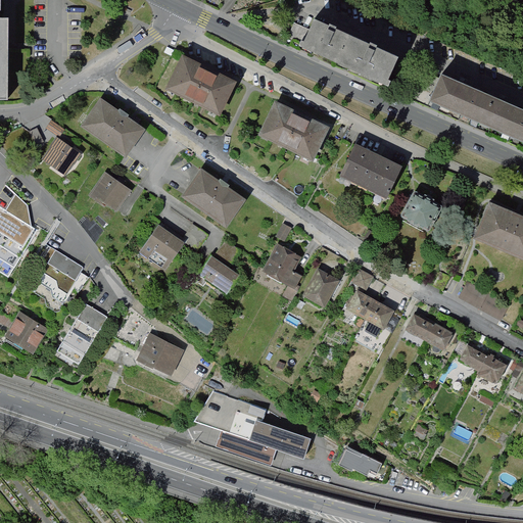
[(0,0),(0,99),(7,99),(8,51),(8,44),(8,18),(0,17),(0,9),(1,10),(1,0),(0,0)]
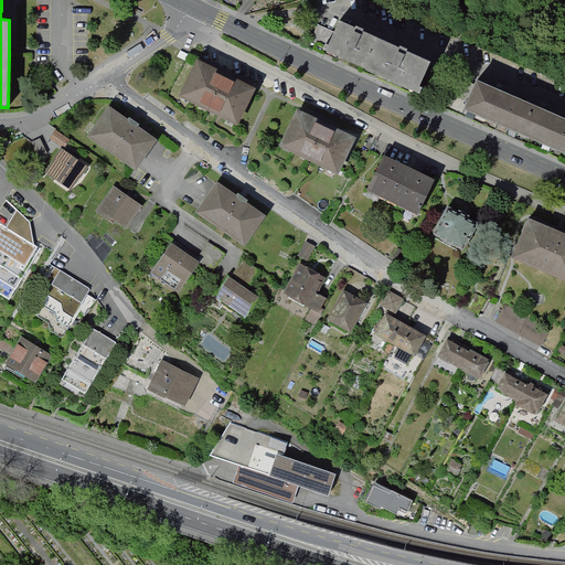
[(343,18),(330,46),(423,91),(436,62),(343,18)]
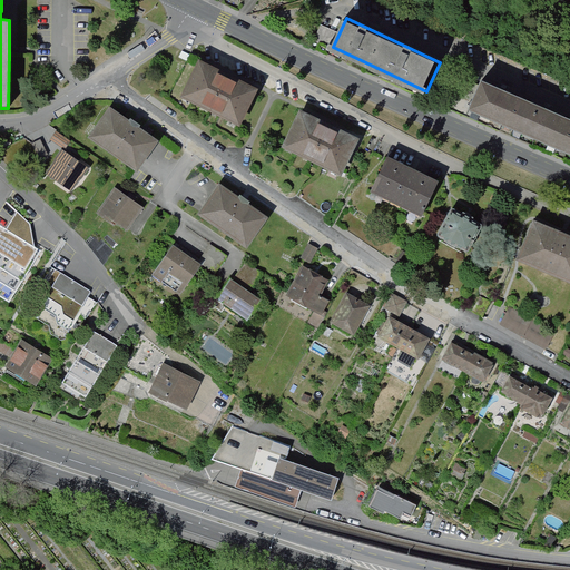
[(261,88),(202,58),(183,96),(242,125),(261,88)]
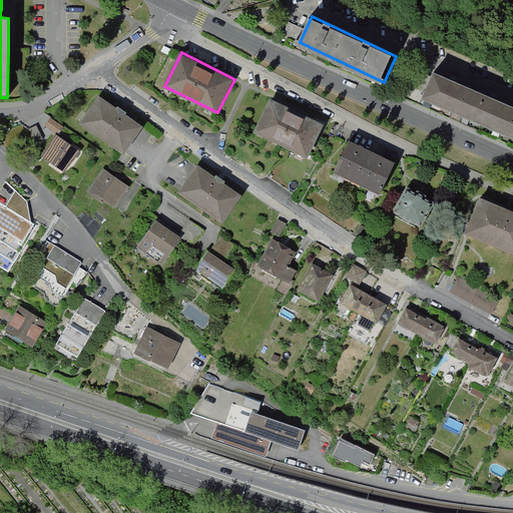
[(420,96),(512,137),(512,107),(431,71),(420,96)]
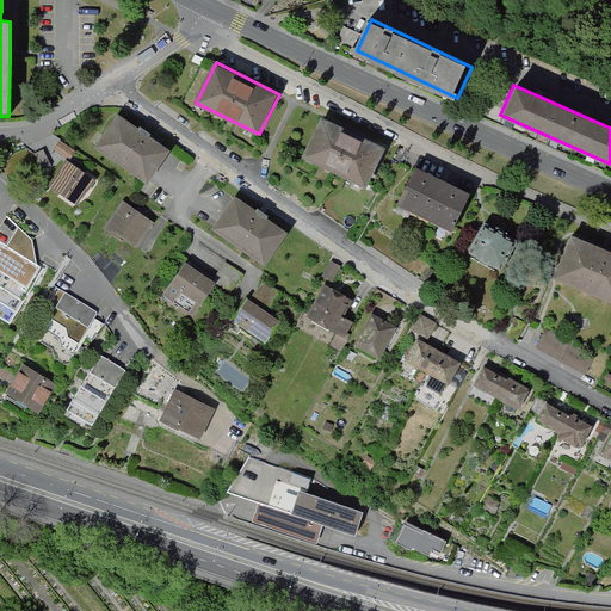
[(117,116),(94,149),(149,185),(171,152),(117,116)]
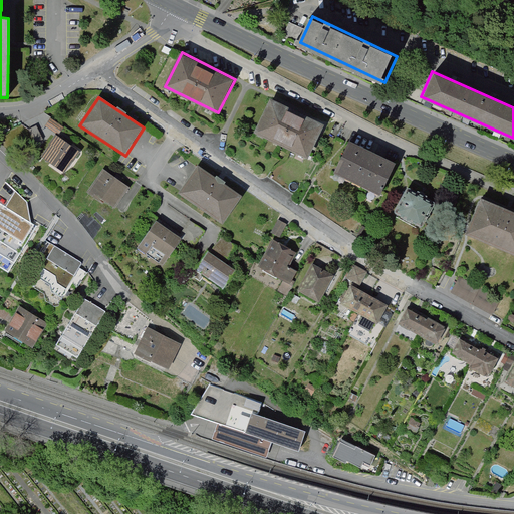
[(327,123),(273,98),(257,133),(311,159),(327,123)]
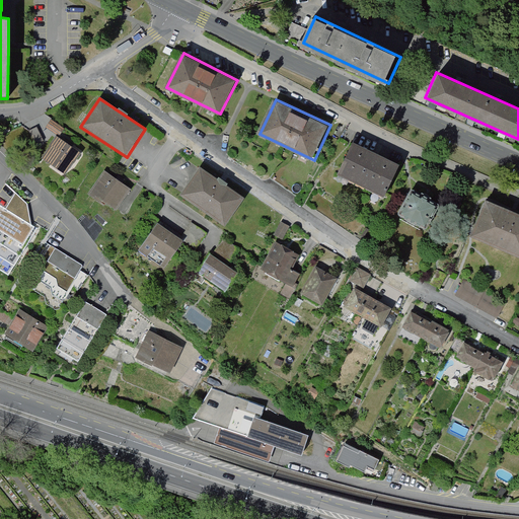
[(65,129),(52,119),(46,127),(60,137),(61,135),(65,129)]
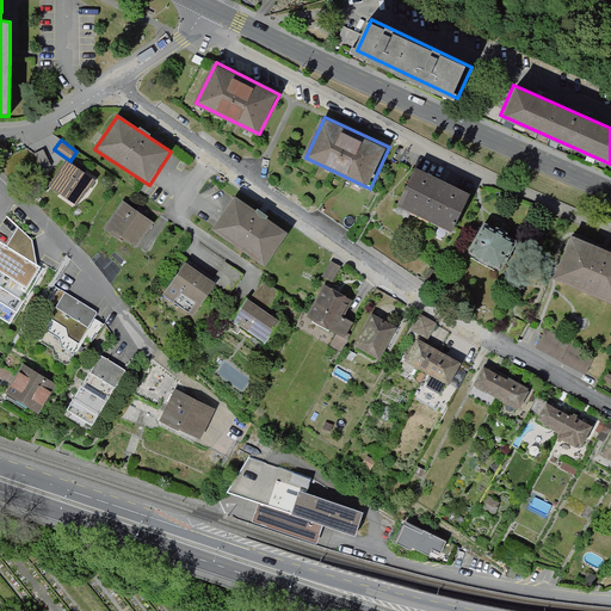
[(44,149),(35,153),(35,155),(42,170),(51,166),(44,149)]
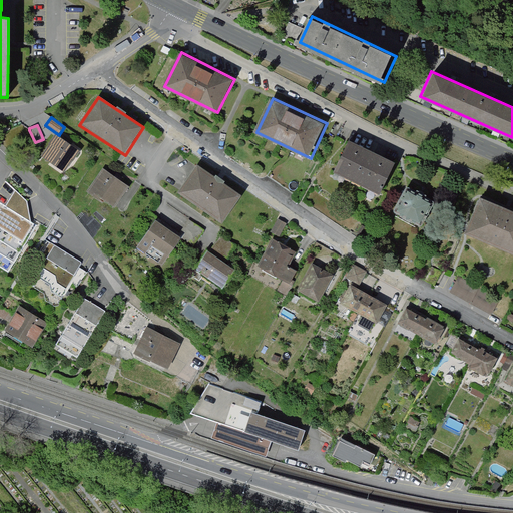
[(54,136),(41,156),(50,162),(64,172),(72,160),(72,161),(79,151),(56,134),(54,136)]
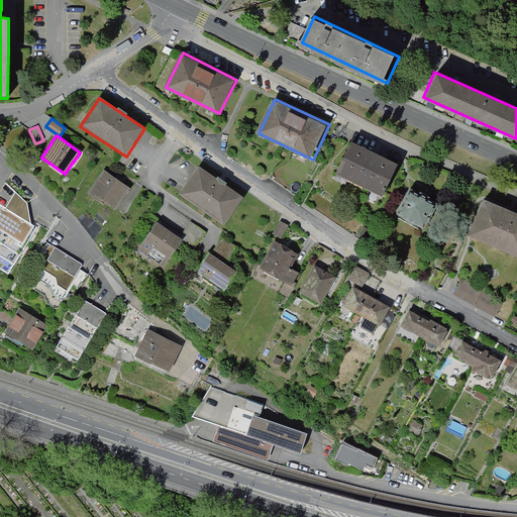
[(354,141),(339,173),(386,196),(402,165),(354,141)]
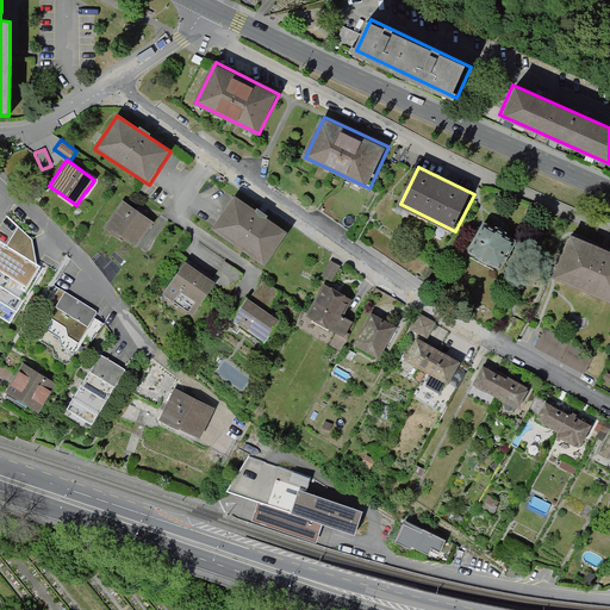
[(237,193),(213,225),(267,262),(290,229),(237,193)]
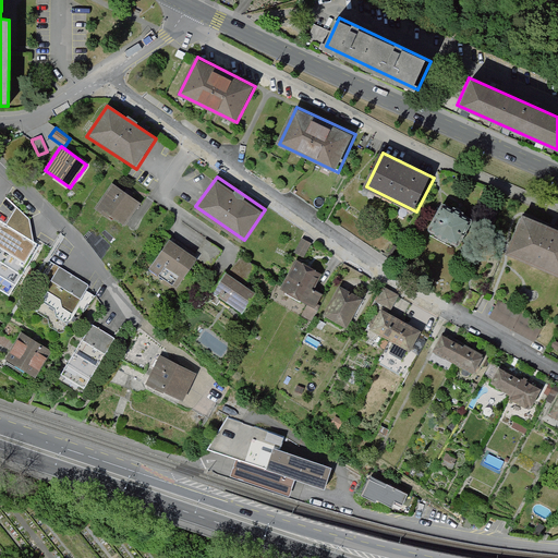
[(112,181),(97,203),(126,222),(142,201),(112,181)]
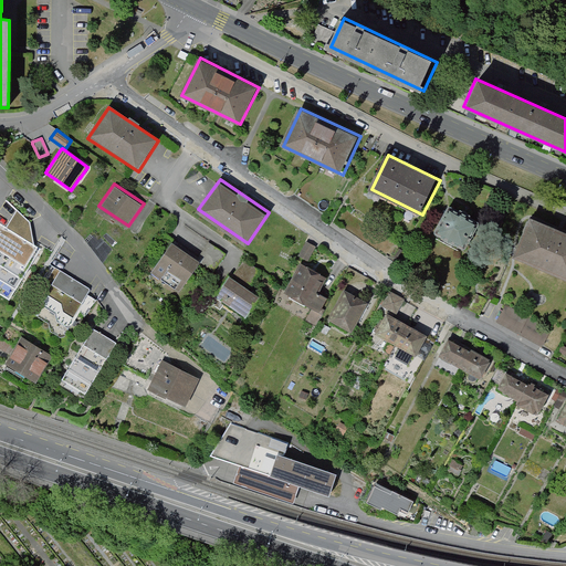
[(452,209),(439,233),(469,250),(482,224),(452,209)]
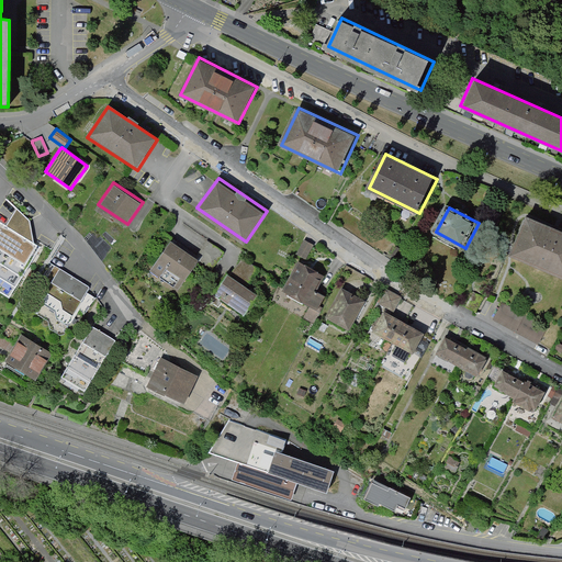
[(561,228),(530,215),(513,254),(561,274),(561,228)]
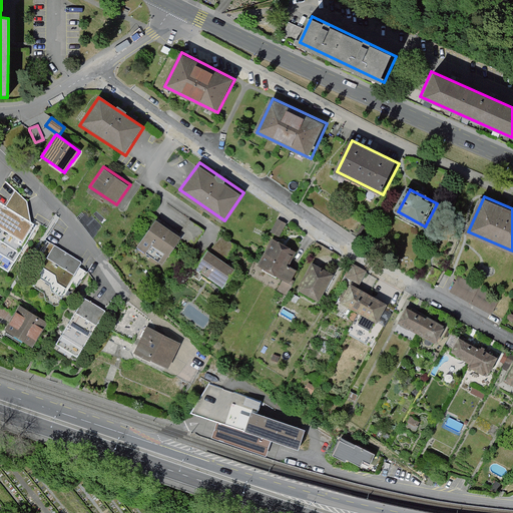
[(0,266),(8,271),(37,224),(31,221),(7,206),(0,201),(0,266)]
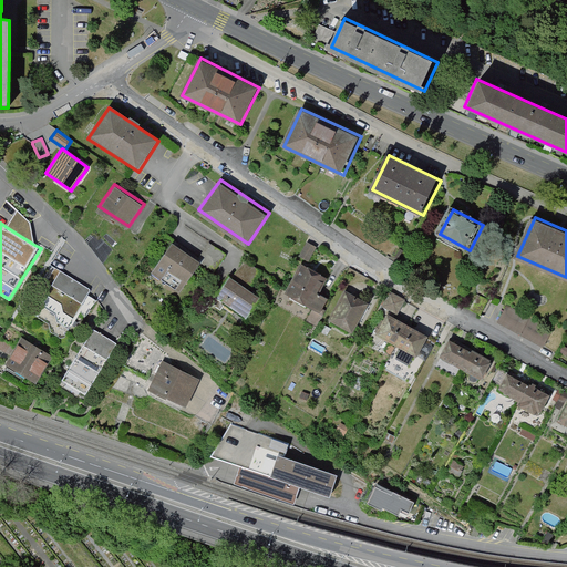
[(174,238),(152,269),(181,289),(200,260),(215,270),(227,254),(209,240),(198,256),(174,238)]
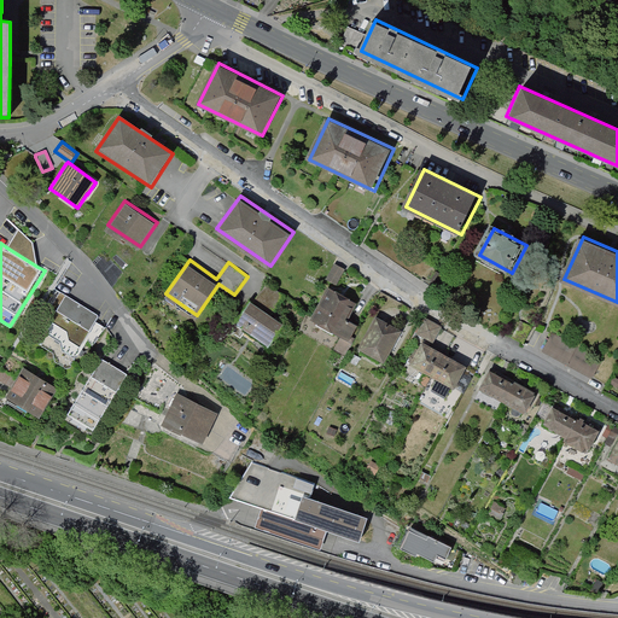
[(336,261),(327,277),(337,281),(345,266),(336,261)]
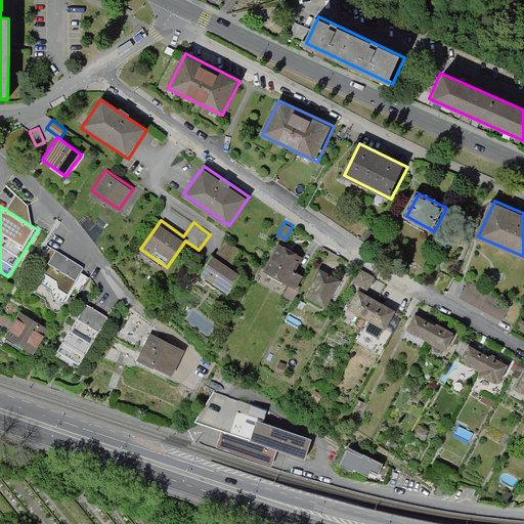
[(213,253),(200,273),(228,293),(242,272),(231,265),(243,250),(226,238),(216,255),(213,253)]
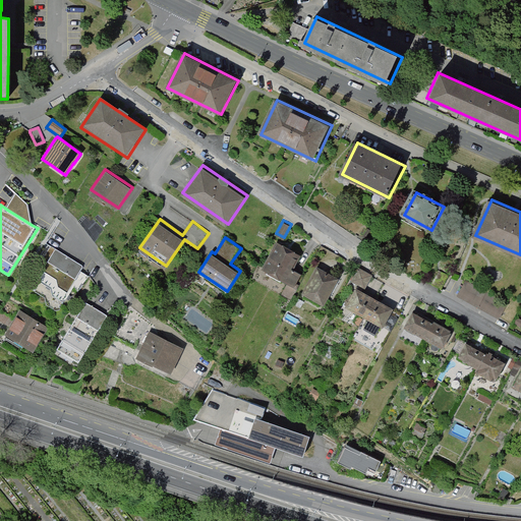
[(278,240),(263,267),(294,285),(301,273),(293,269),(302,253),(278,240)]
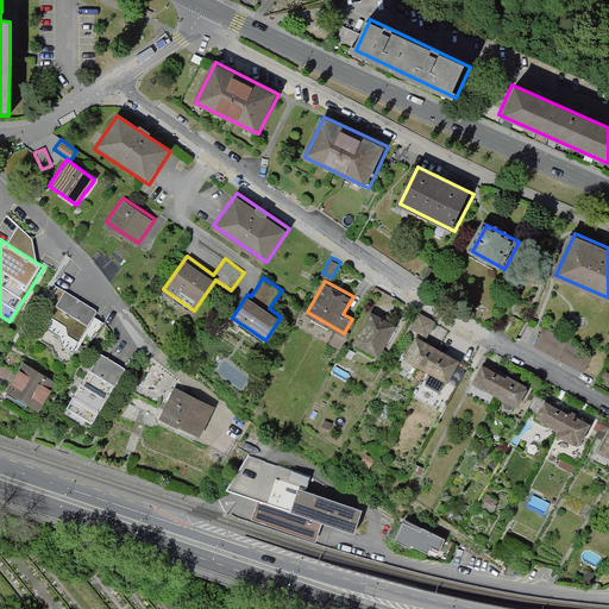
[(98,311),(60,288),(31,336),(52,349),(54,357),(64,363),(67,360),(94,318),(98,311)]
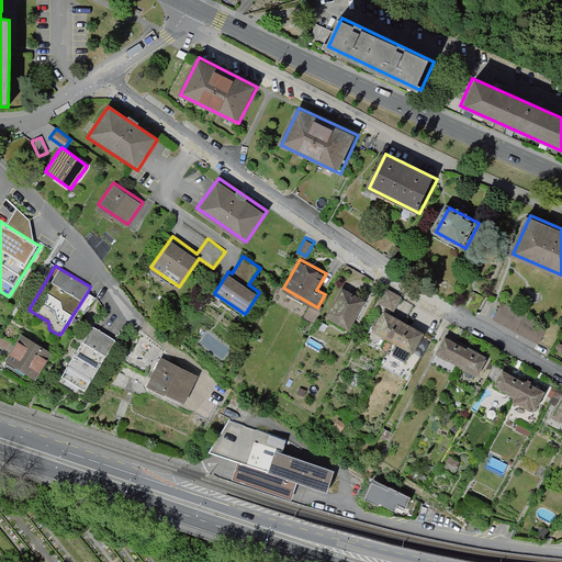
[(343,285),(326,314),(350,327),(367,299),(343,285)]
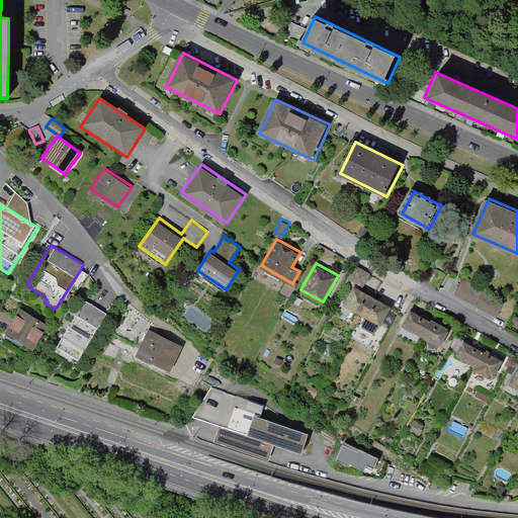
[(356,264),(349,277),(364,285),(371,272),(356,264)]
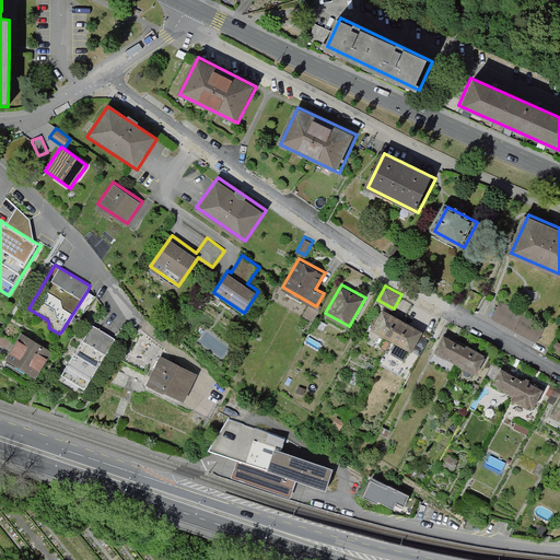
[(499,305),(491,318),(536,343),(544,330),(499,305)]
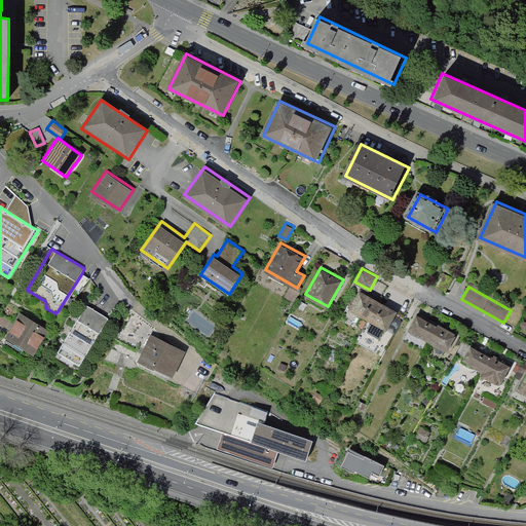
[(360,288),(349,307),(388,328),(399,309),(406,313),(412,301),(404,297),(398,308),(360,288)]
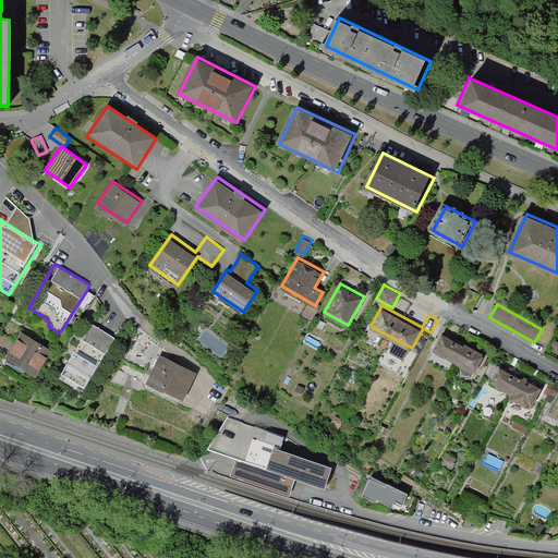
[(93,326),(61,374),(84,388),(114,339),(93,326)]
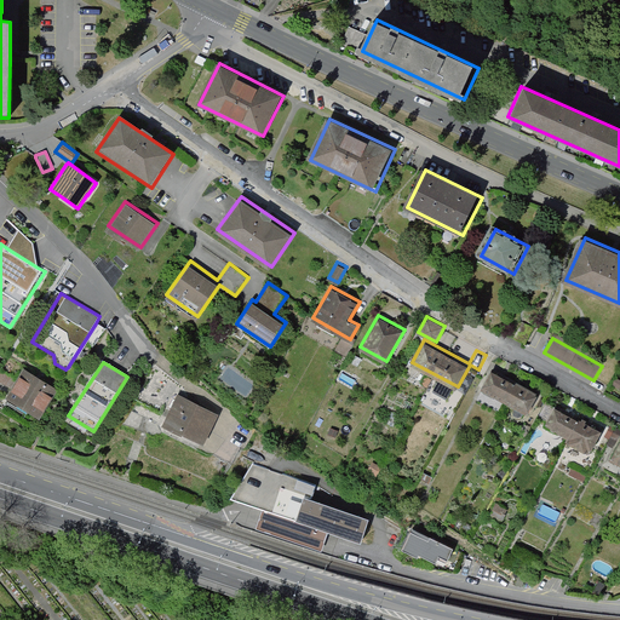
[(493,366),(482,388),(527,412),(539,391),(493,366)]
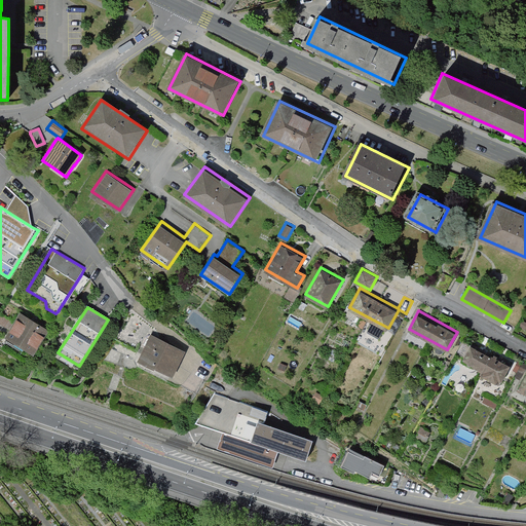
[(19,315),(4,340),(32,355),(46,331),(19,315)]
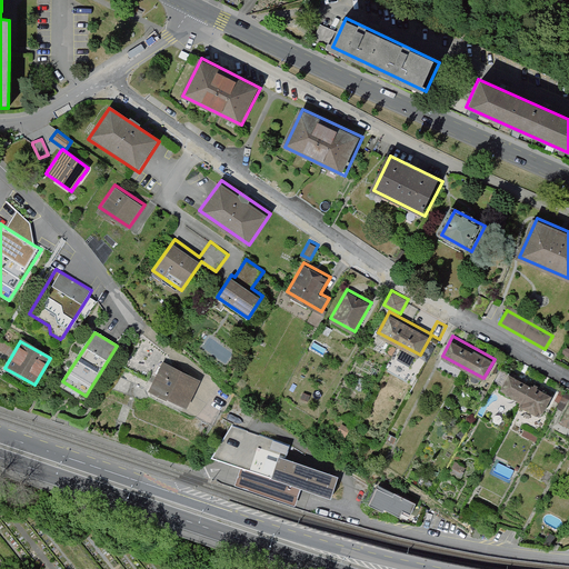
[(162,363),(149,391),(188,410),(201,382),(162,363)]
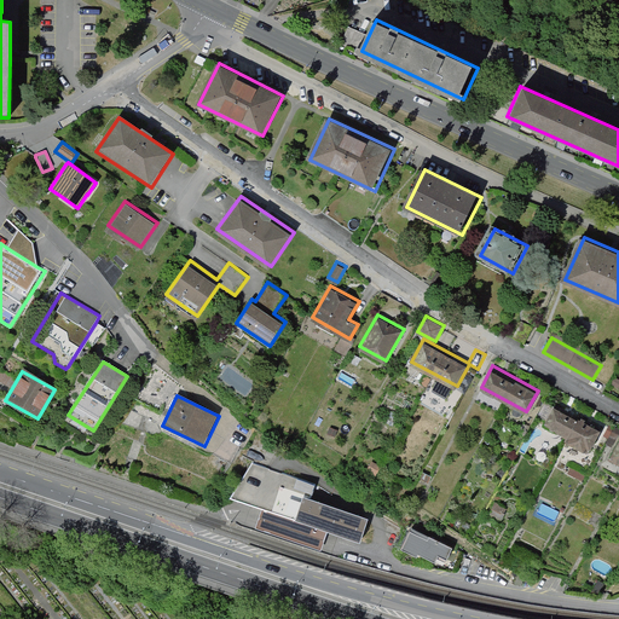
[(556,404),(548,422),(571,434),(568,440),(591,452),(603,428),(556,404)]
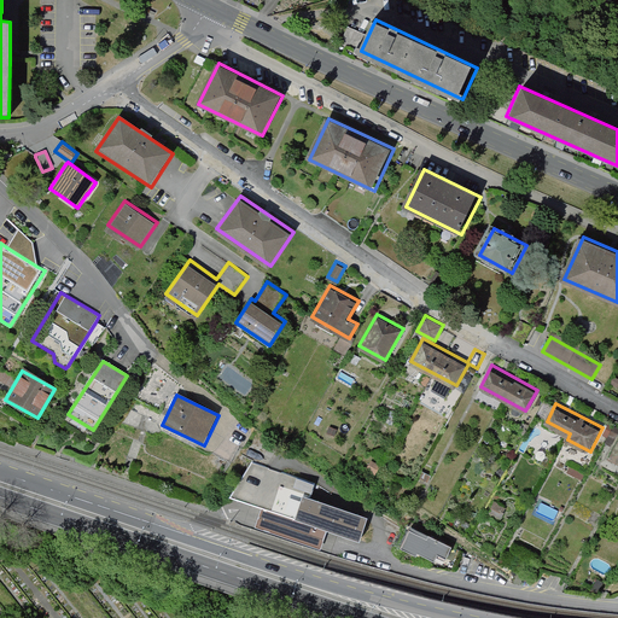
[(263,505),(295,516),(303,494),(309,496),(315,482),(254,460),(232,494),(263,505)]
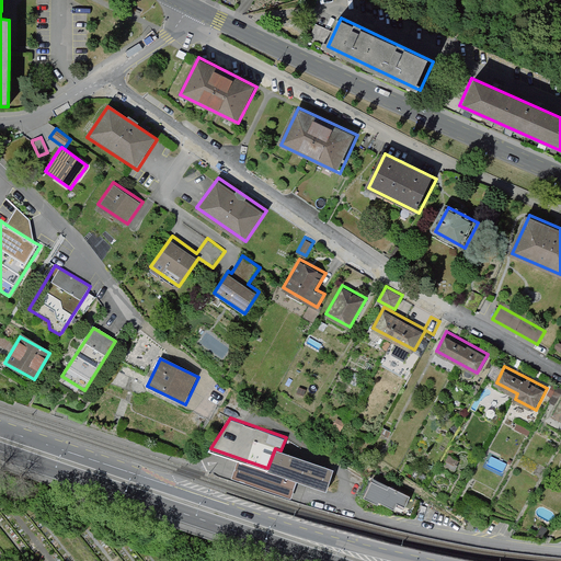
[(333,468),(281,450),(275,448),(267,468),(239,458),(232,476),(290,495),(298,479),(327,489),(333,468)]
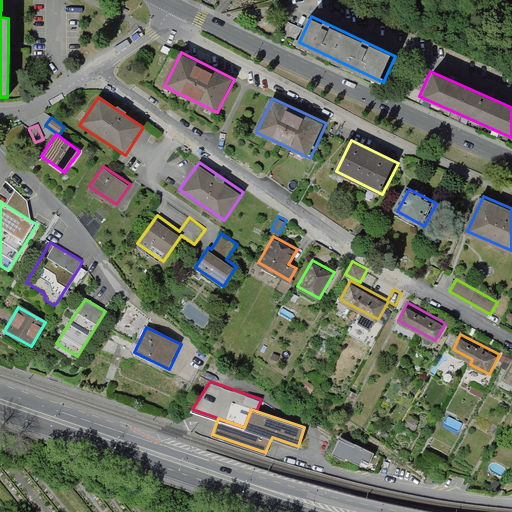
[(342,435),(334,450),(346,457),(347,455),(361,463),(364,456),(371,460),(375,451),(342,435)]
